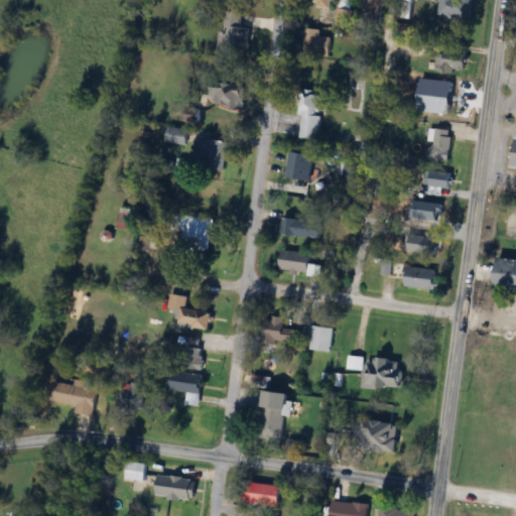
[(314,0),(314,9),(338,10),(338,0),(314,0)]
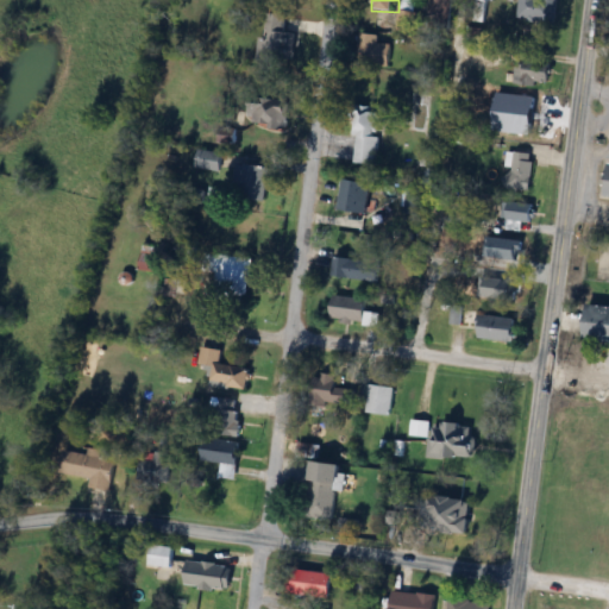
[(520,0),(518,20),(554,24),(558,0),(556,0),(520,0)]
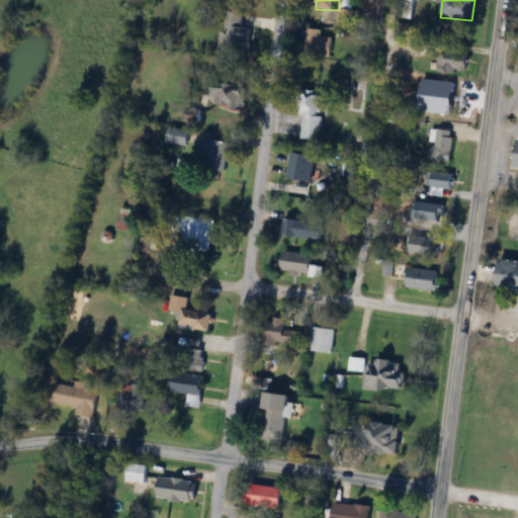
[(248,52),(252,29),(241,27),(243,14),(227,11),(221,48),(248,52)]
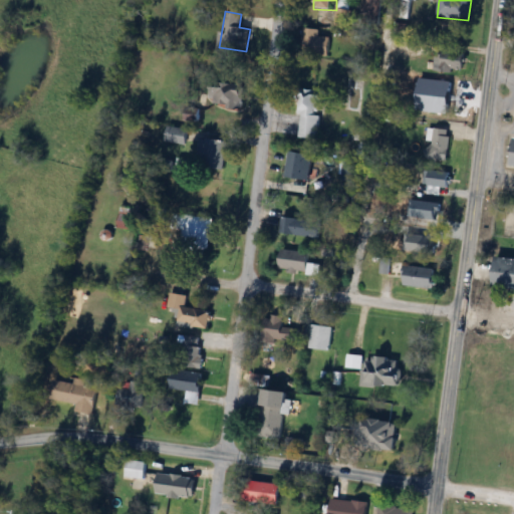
[(328,56),(331,31),(304,28),(301,54),(328,56)]
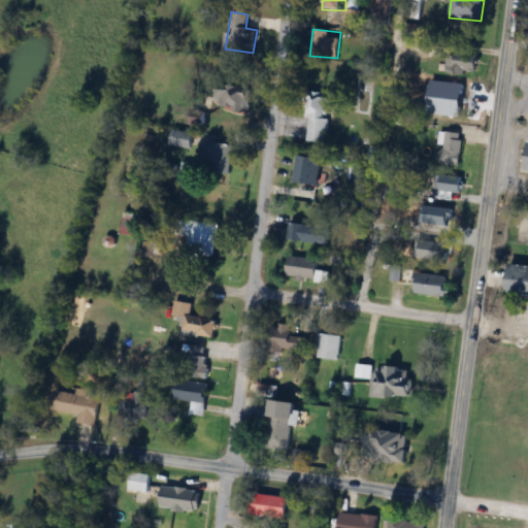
[(479,56),(450,53),(448,72),(476,74),(479,56)]
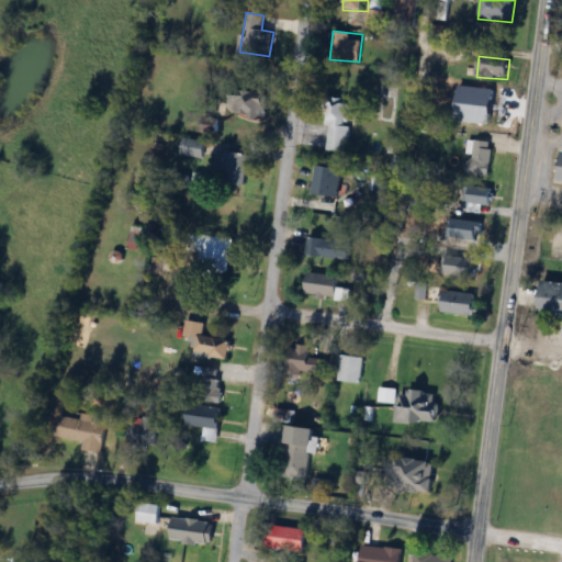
[(266,90),(231,90),(231,119),(266,119),(266,90)]
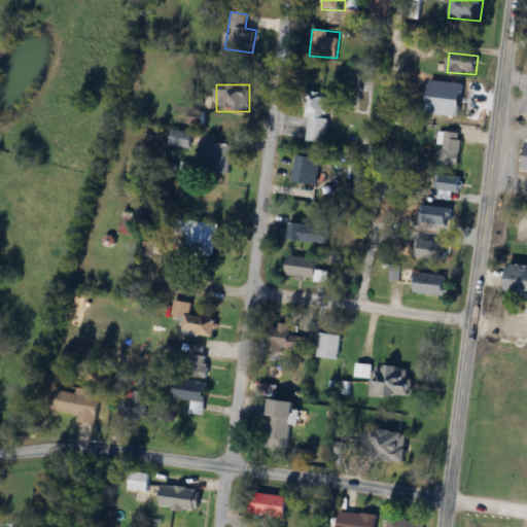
[(327,142),(329,94),(308,93),(307,142),(327,142)]
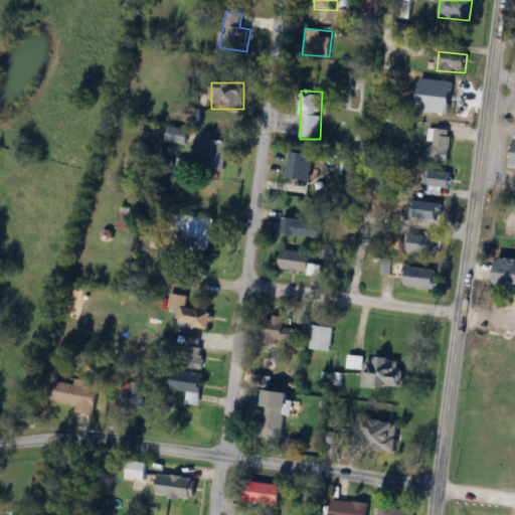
[(449,129),(430,131),(432,162),(451,161),(449,129)]
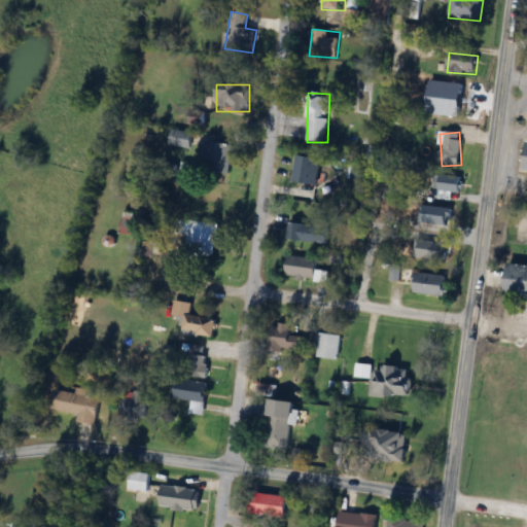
[(208,161),(207,173),(230,175),(233,144),(204,142),(202,161),(208,161)]
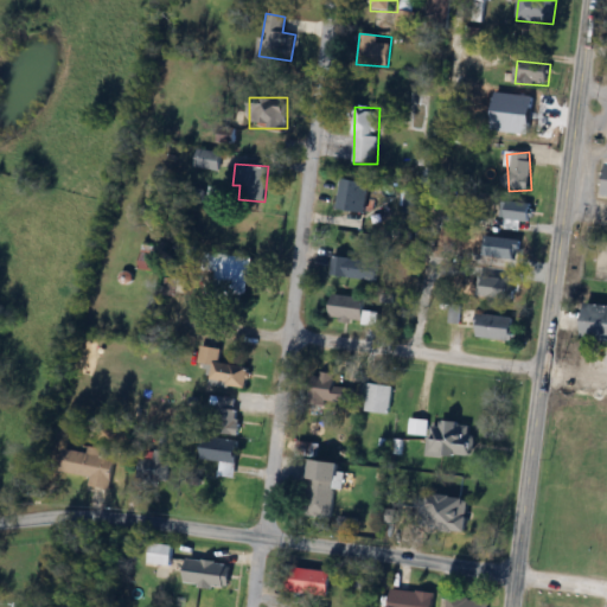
[(339,210),(368,213),(371,183),(342,180),(339,210)]
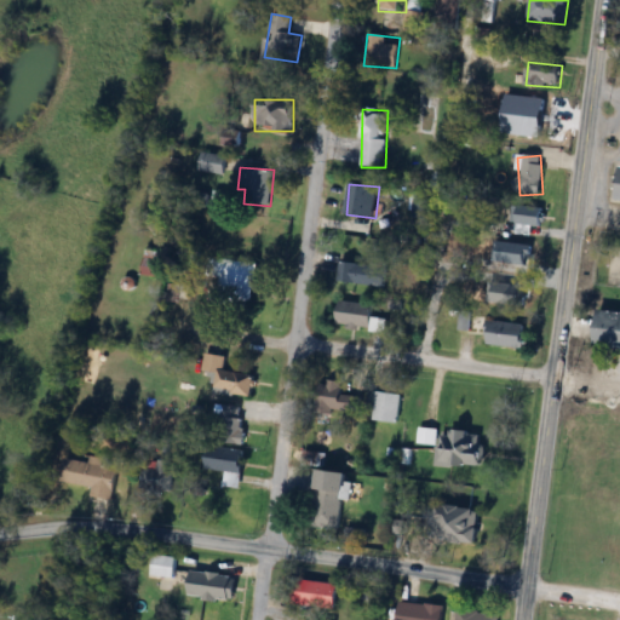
[(515,227),(545,228),(546,208),(516,207),(515,227)]
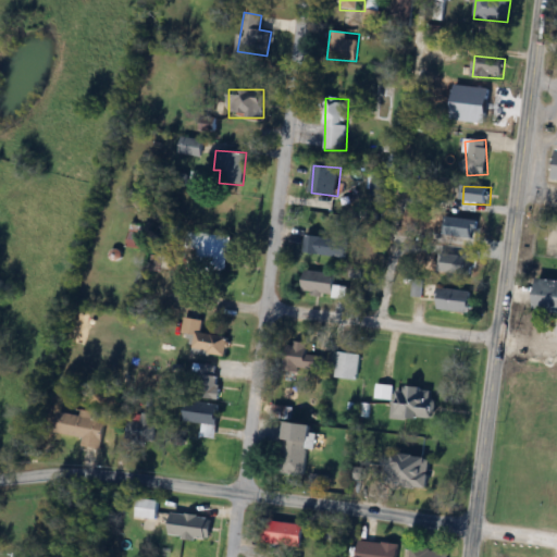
[(483,220),(452,220),(452,237),(483,237),(483,220)]
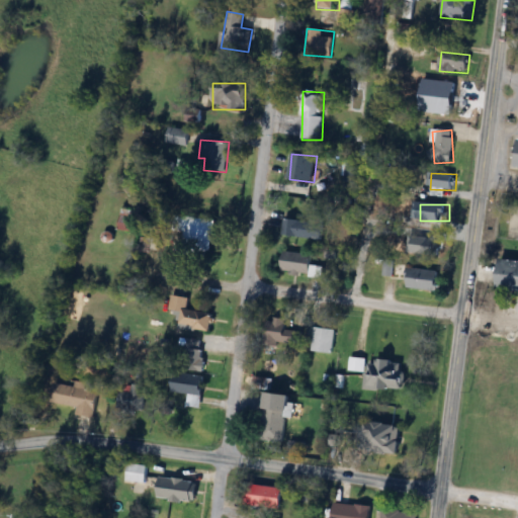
[(120,232),(138,234),(140,210),(122,208),(120,232)]
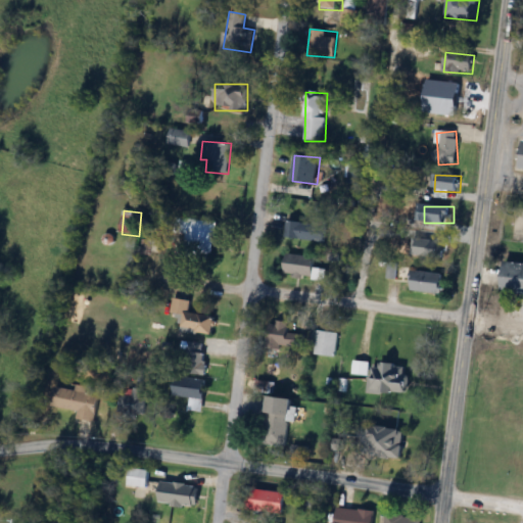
[(182,256),(214,259),(218,223),(186,219),(182,256)]
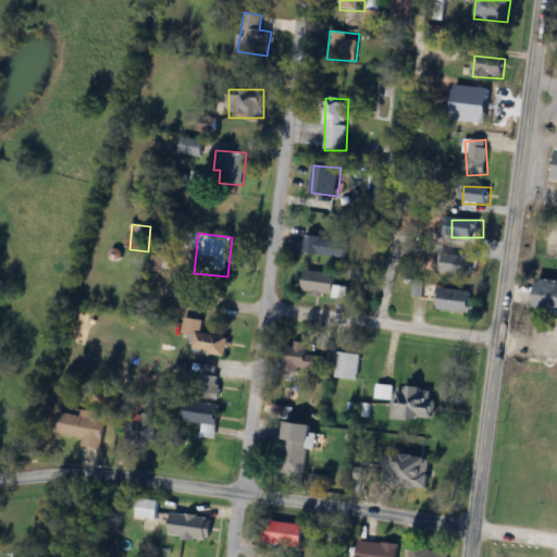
[(305,257),(347,257),(347,238),(305,238),(305,257)]
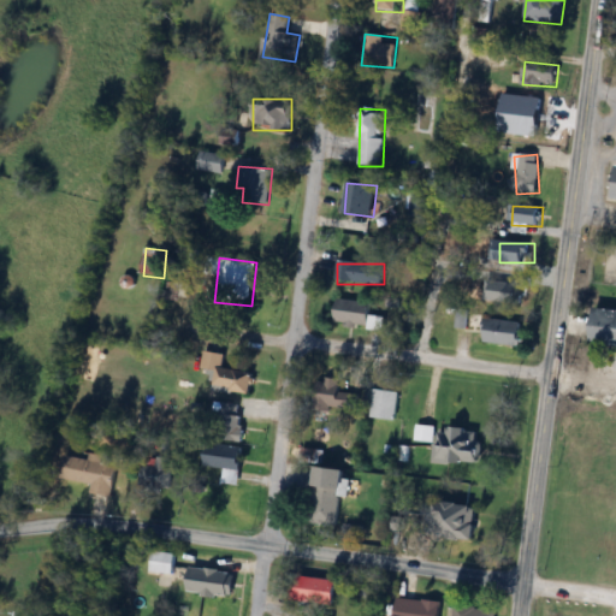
[(335,318),(377,336),(386,315),(343,297),(335,318)]
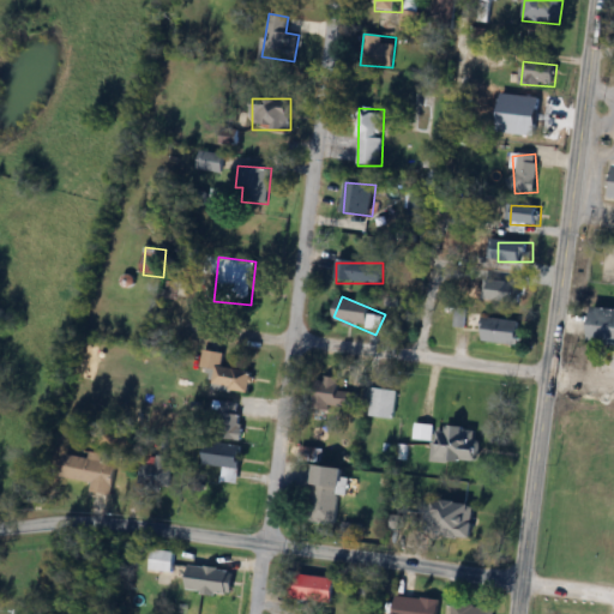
[(613,309),(597,306),(589,342),(613,347),(613,309)]
